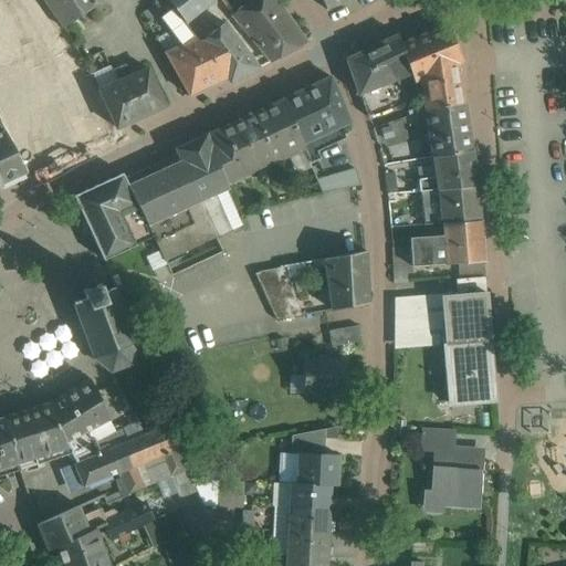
[(42,0),(62,28),(98,3),(96,0),(42,0)]
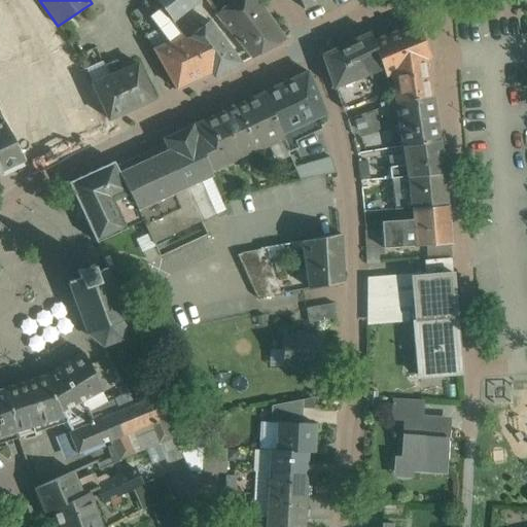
[(154,0),(161,7),(171,22),(179,15),(198,0),(154,0)]
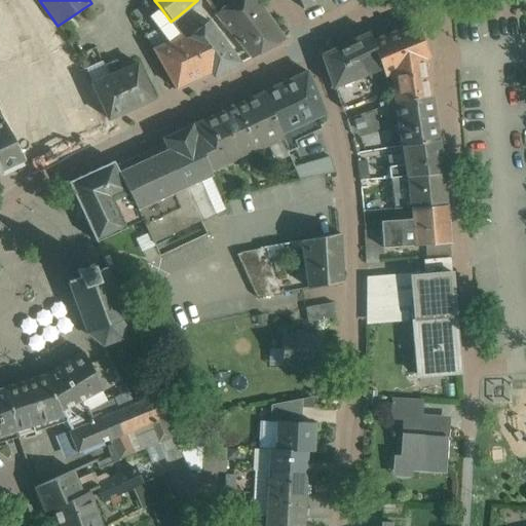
[(254,0),(236,0),(232,3),(229,0),(225,0),(212,9),(252,58),(284,40),(254,0)]
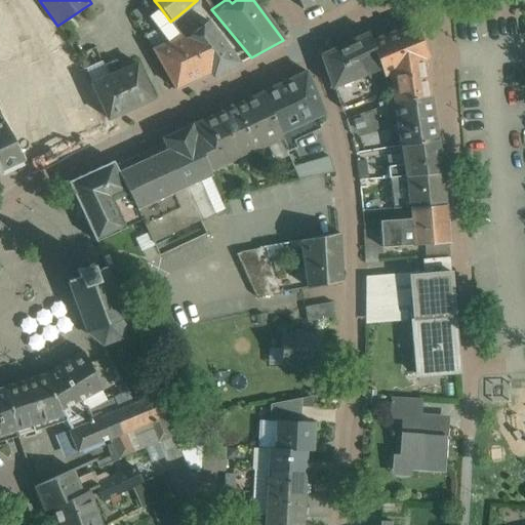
[(296,0),(301,9),(318,0),(296,0)]
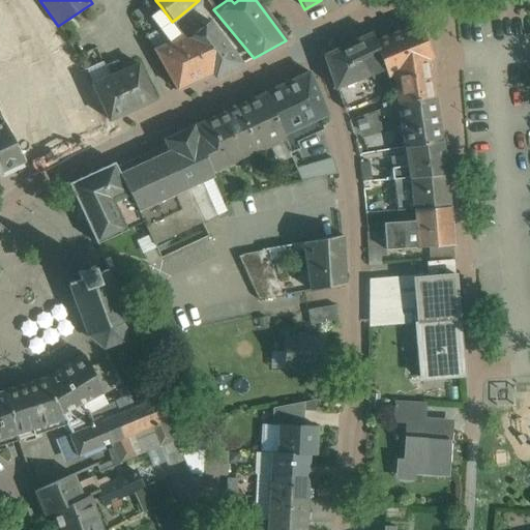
[(23,2),(3,13),(19,38),(39,27),(23,2)]
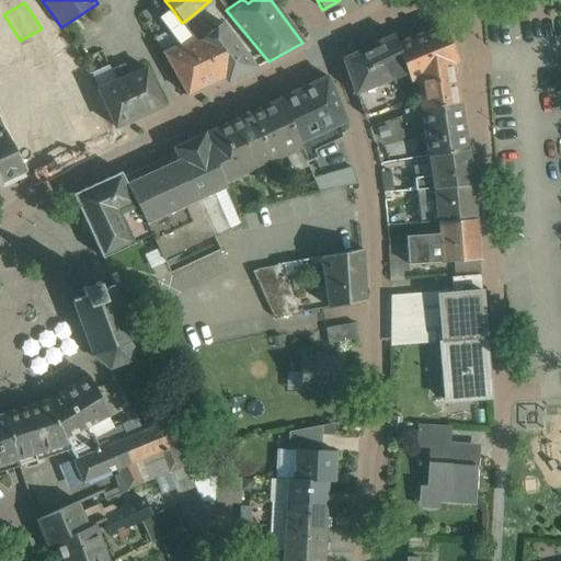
[(182,23),(171,8),(159,18),(169,31),(155,39),(186,95),(224,78),(182,23)]
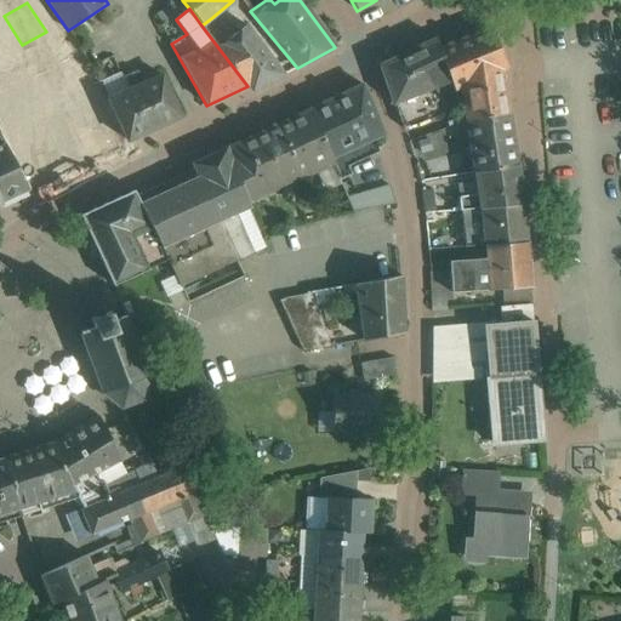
[(211,18),(201,26),(218,47),(233,36),(229,32),(224,35),(211,18)]
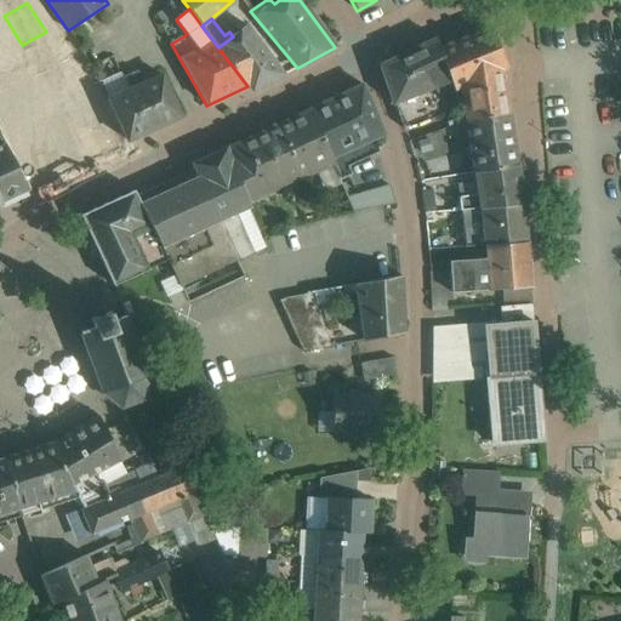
[(283,75),(246,27),(233,36),(218,47),(248,86),(251,92),(283,75)]
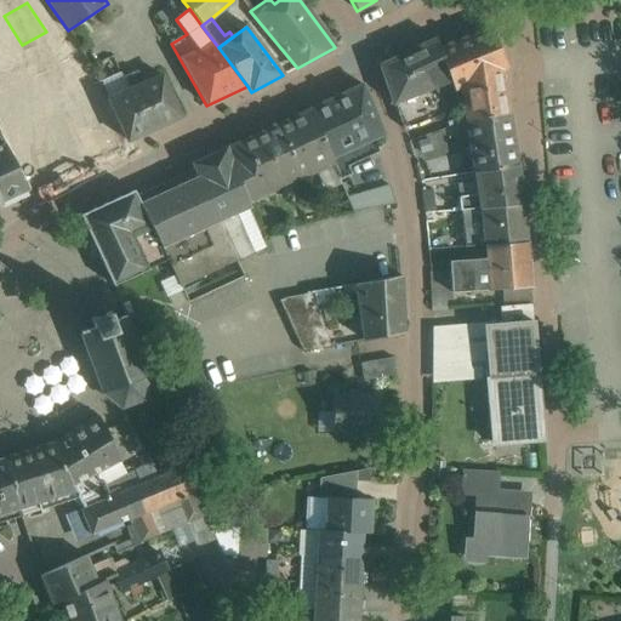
[(440,49),(438,50),(450,81),(454,90),(467,85),(472,119),(508,114),(502,70),(507,68),(490,28),(440,49)]
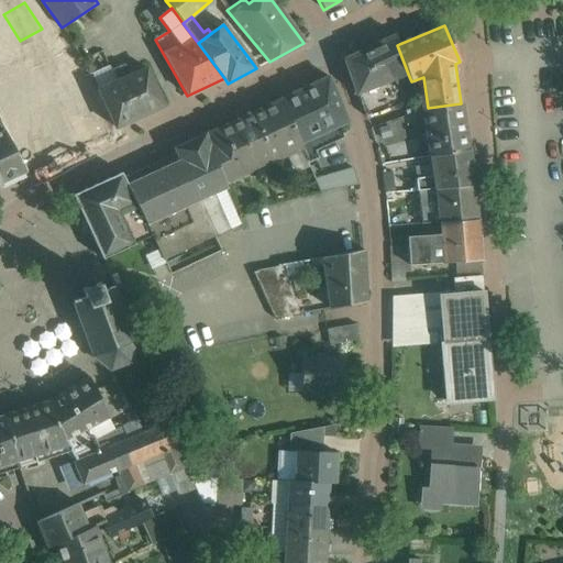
[(42,29),(20,41),(46,83),(53,78),(66,69),(65,68),(42,32),(44,31),(42,29)]
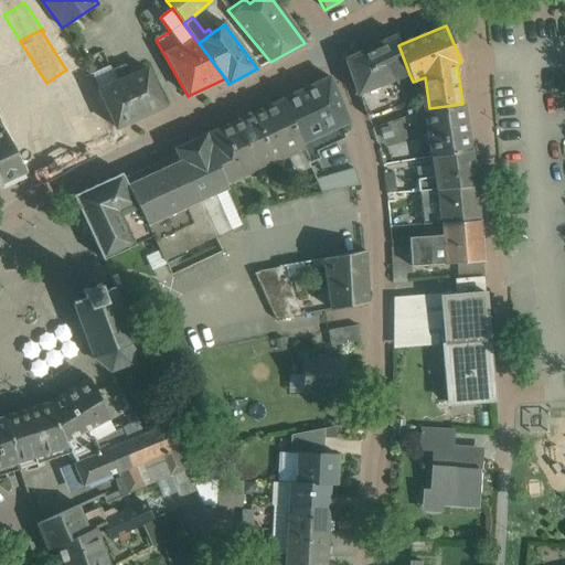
[(396,35),(345,60),(358,95),(359,94),(366,117),(404,103),(394,80),(409,74),(398,45),(401,44),(396,35)]
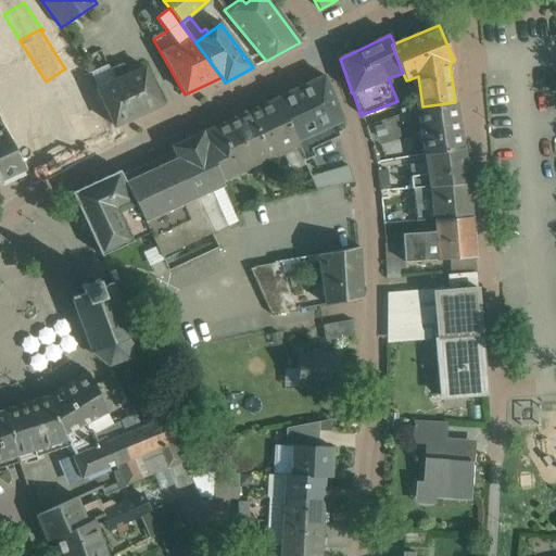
[(65,68),(52,77),(59,88),(77,78),(67,65),(64,67),(65,68)]
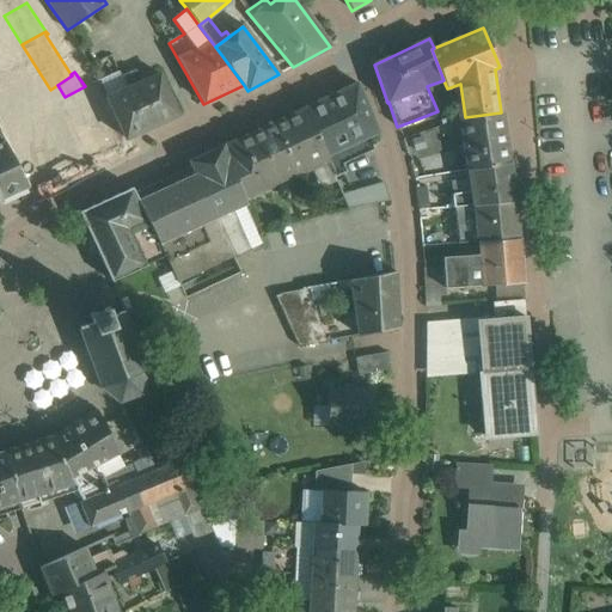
[(158,74),(105,97),(126,139),(177,116),(158,74)]
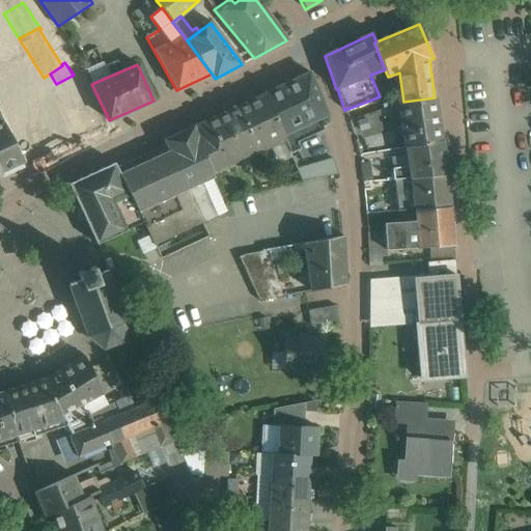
[(30,75),(19,68),(16,77),(36,87),(40,93),(44,91),(38,82),(30,75)]
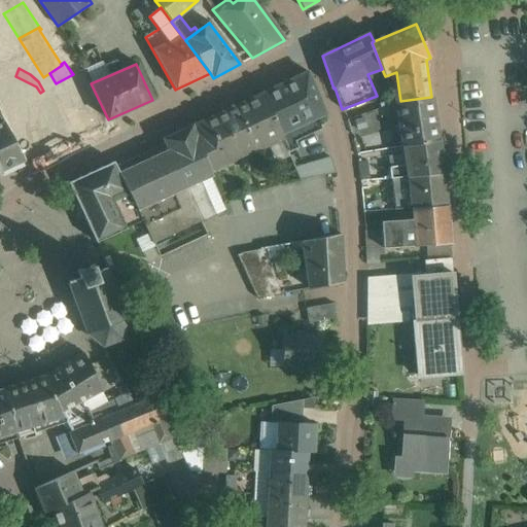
[(306,72),(262,93),(282,139),(287,151),(296,148),(296,147),(293,141),(320,129),(317,116),(323,113),(306,72)]
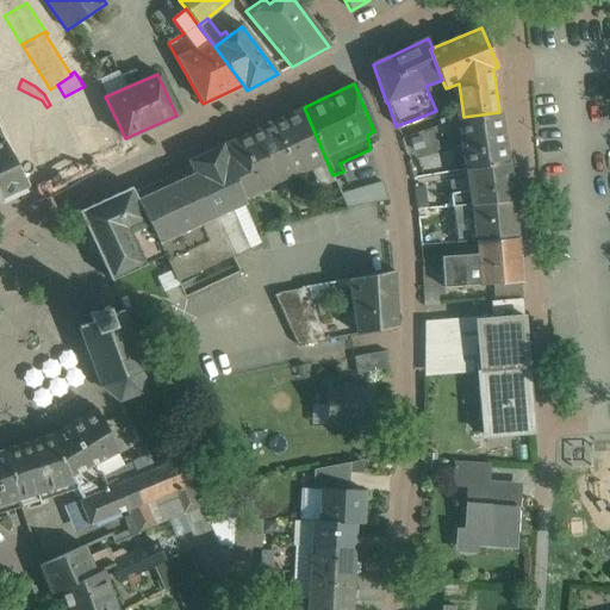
[(118,144),(85,86),(64,97),(50,105),(47,107),(54,120),(79,162),(118,144)]
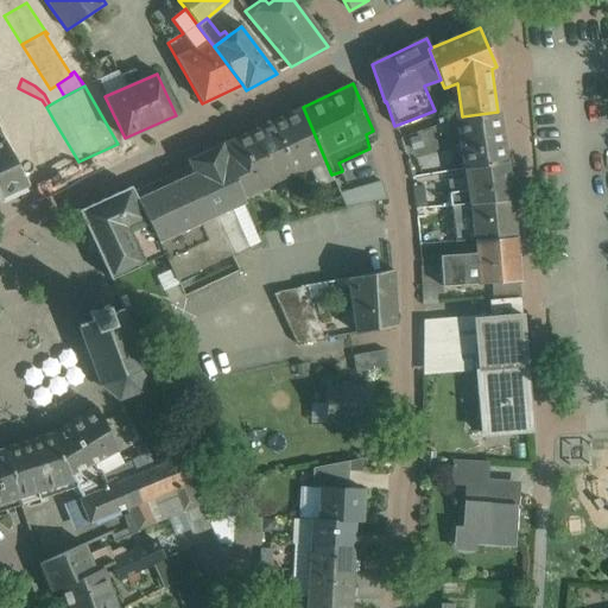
[(46,107),(11,126),(18,137),(54,120),(46,107)]
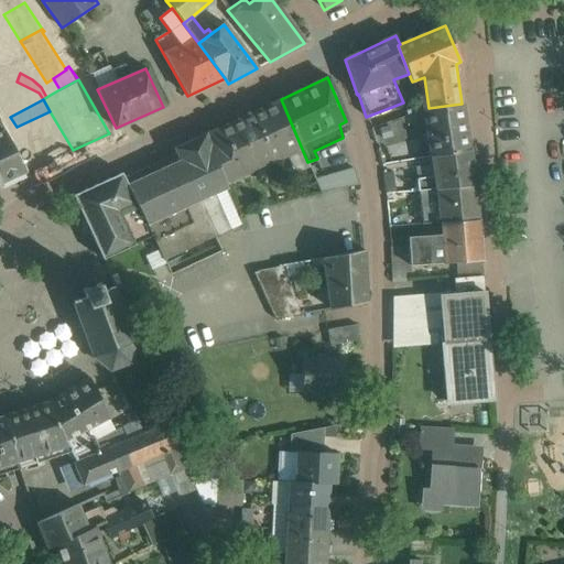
[(281,99),(205,134),(225,183),(271,162),(271,163),(302,149),(281,99)]
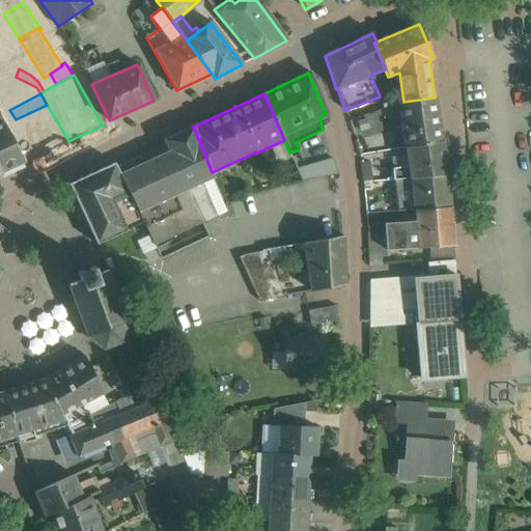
[(435,98),(403,102),(411,144),(442,137),(435,98)]
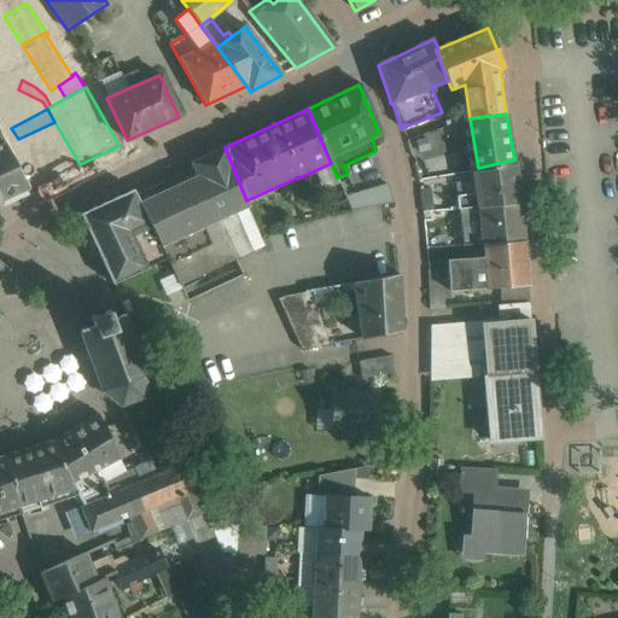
[(80,164),(54,122),(18,139),(30,158),(16,165),(28,188),(80,164)]
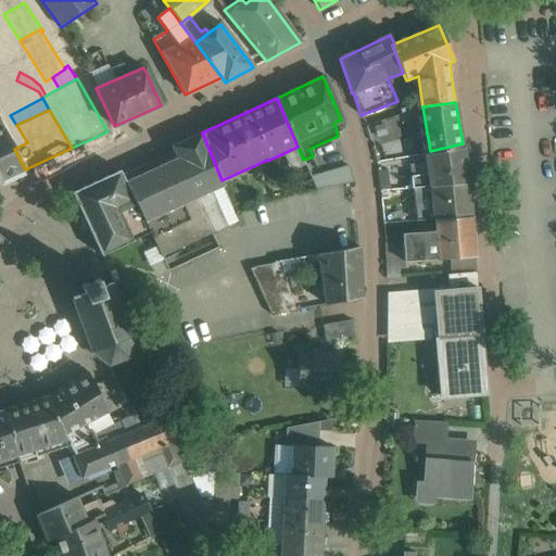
[(0,122),(0,180),(25,169),(14,149),(0,122)]
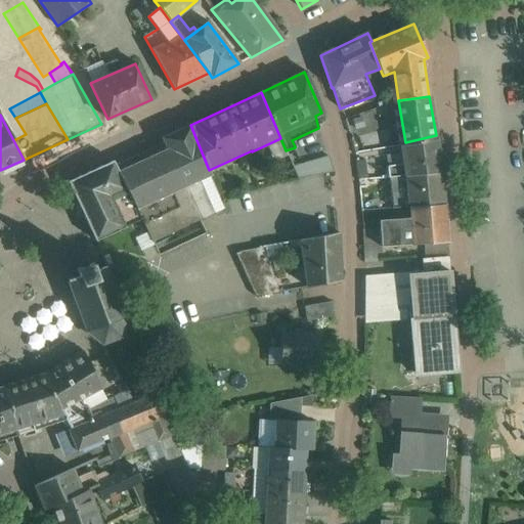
[(144,160),(142,157),(131,162),(132,166),(118,172),(113,161),(68,182),(75,198),(72,200),(78,211),(81,210),(95,242),(141,220),(151,243),(214,214),(199,180),(211,175),(209,170),(190,125),(161,138),(166,150),(144,160)]
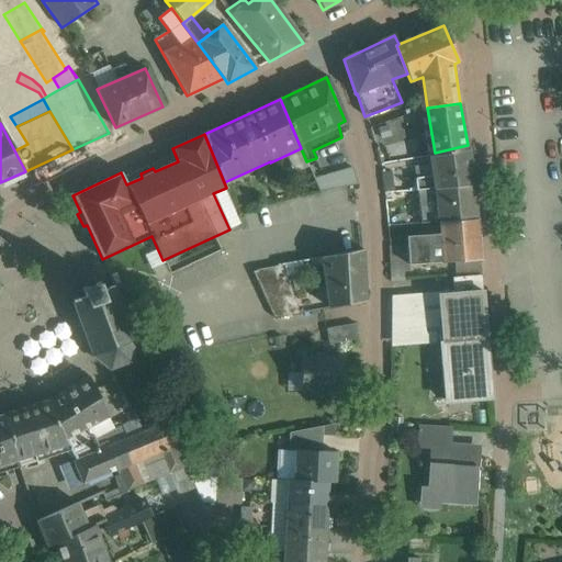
[(468,145),(435,153),(435,175),(415,178),(416,190),(435,189),(474,186),(468,145)]
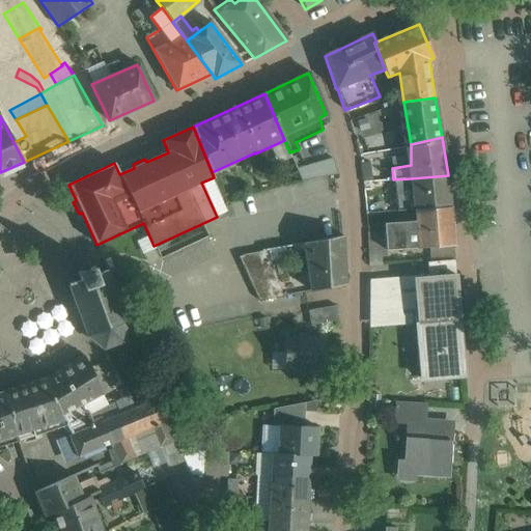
[(332,160),(297,170),(302,180),(337,174),(332,160)]
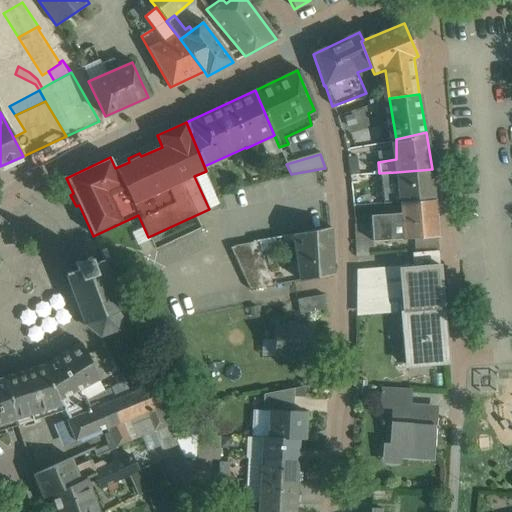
[(432,169),(396,172),(399,203),(401,203),(434,200),(432,169)]
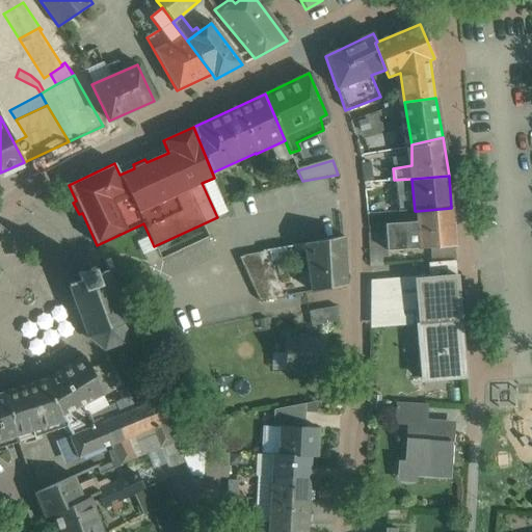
[(451,208),(417,211),(418,230),(419,248),(430,248),(454,246),(451,208)]
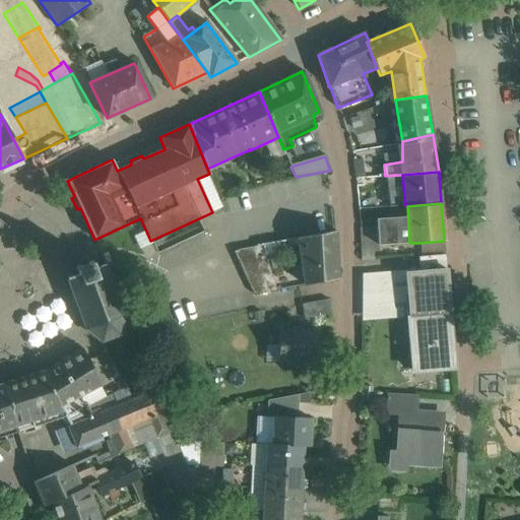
[(408,224),(377,226),(378,245),(409,243),(408,224)]
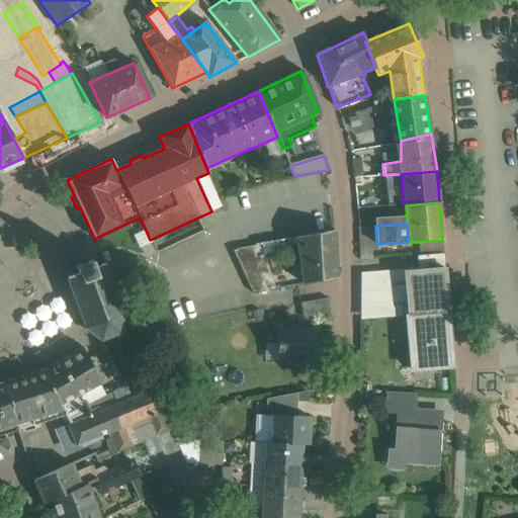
[(334,230),(295,237),(304,284),(337,278),(334,230)]
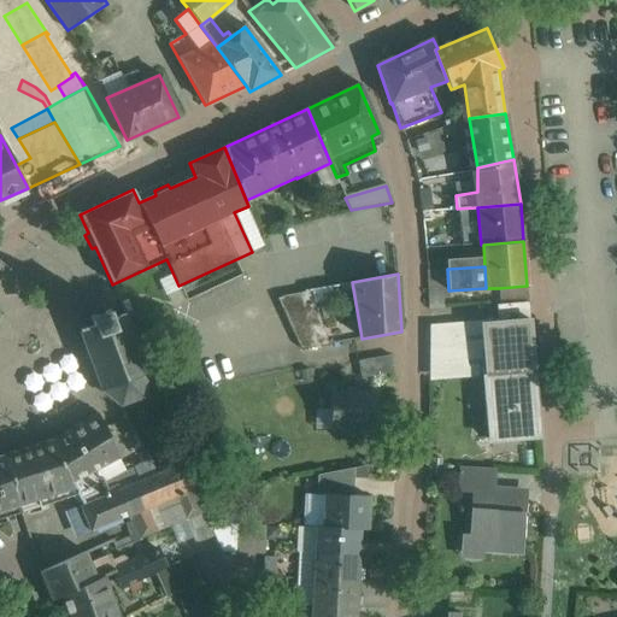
[(338,286),(307,292),(318,321),(342,317),(338,286)]
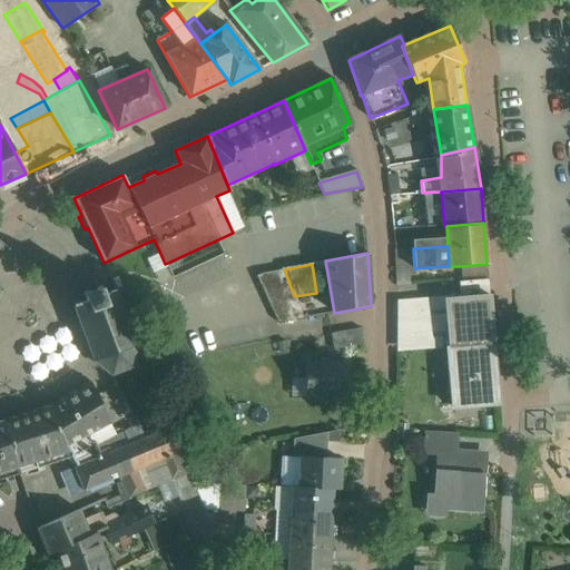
[(487,264),(461,266),(462,282),(488,279),(487,264)]
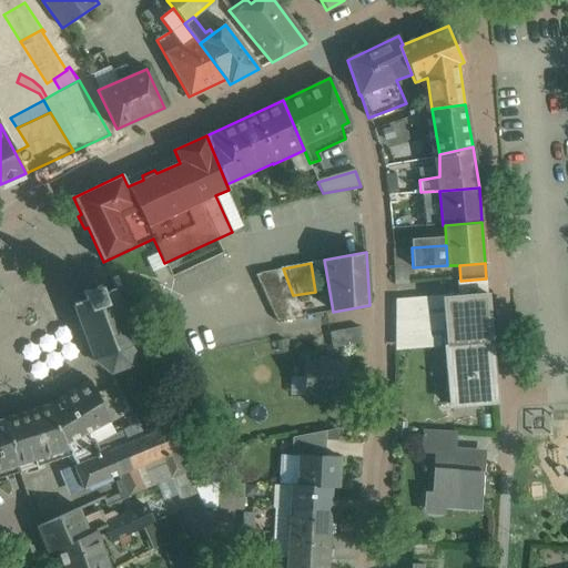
[(293,295),(283,269),(266,272),(261,273),(255,275),(276,322),(302,317),(293,295)]
